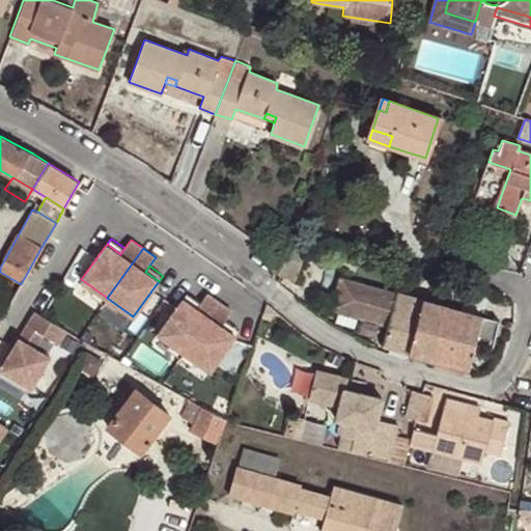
[(378,345),(429,359),(443,305),(334,277),(329,298),(359,305),(355,317),(383,326),(378,345)]
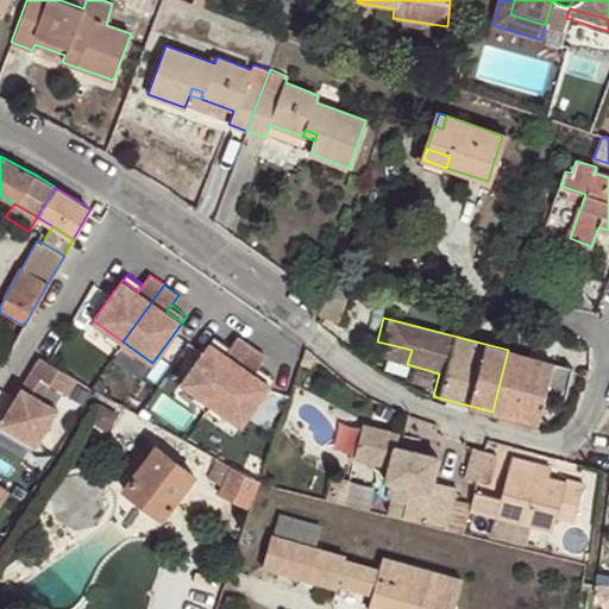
[(226,353),(231,347),(215,337),(211,343),(226,353)]
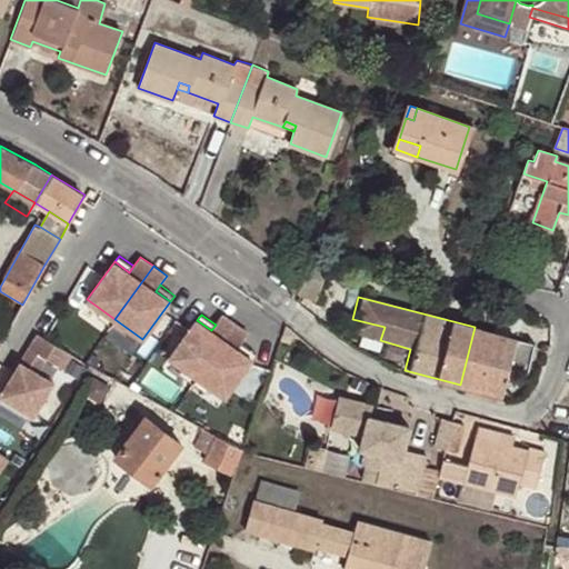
[(236,325),(222,316),(216,325),(211,330),(197,320),(169,358),(197,378),(236,325)]
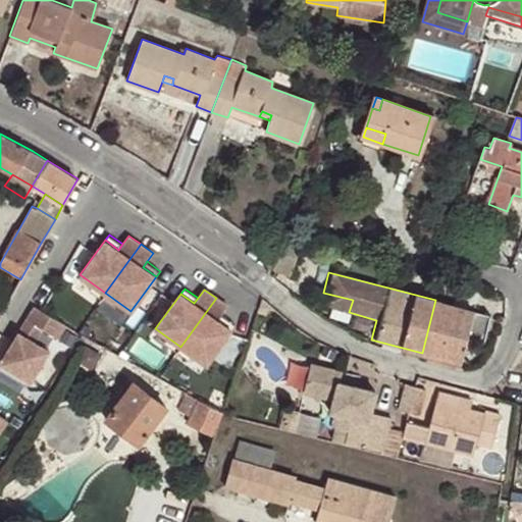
[(353,300),(323,293),(321,299),(325,306),(349,312),(353,300)]
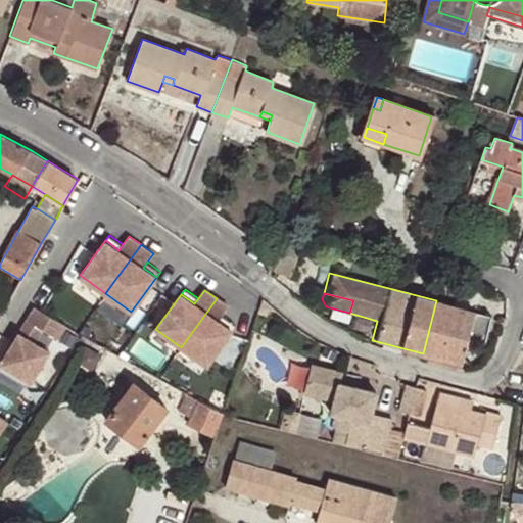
[(217,298),(181,347),(206,366),(232,331),(219,321),(222,316),(229,306),(217,298)]
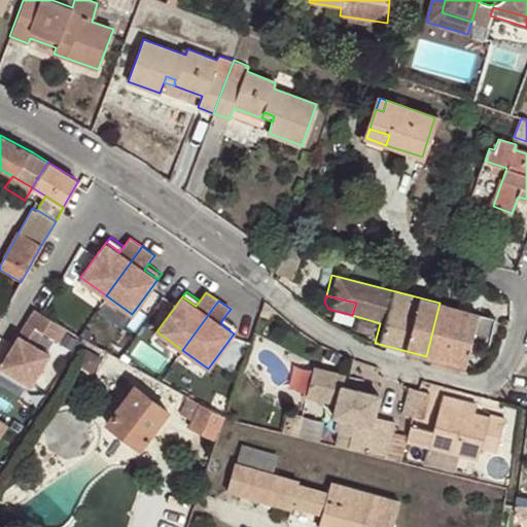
[(476,313),(440,303),(426,356),(462,366),(468,340),(476,313)]
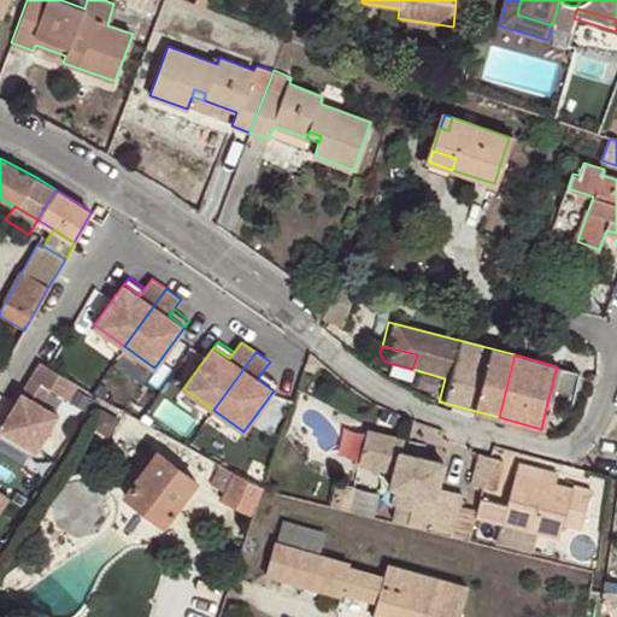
[(41,360),(31,376),(50,387),(68,399),(77,383),(41,360)]
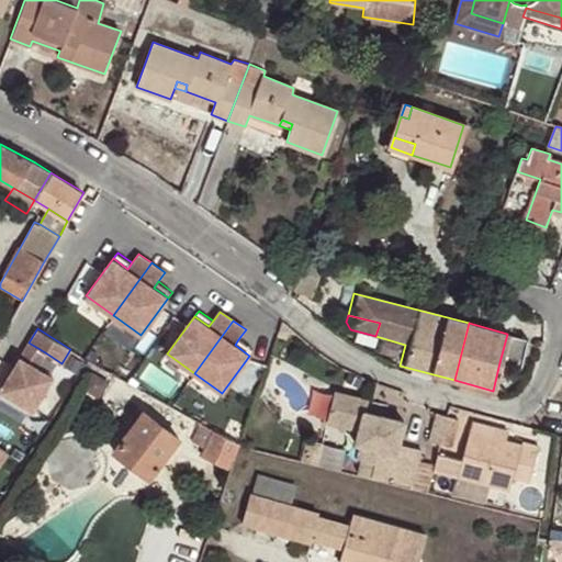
[(526,338),(507,334),(499,362),(518,367),(526,338)]
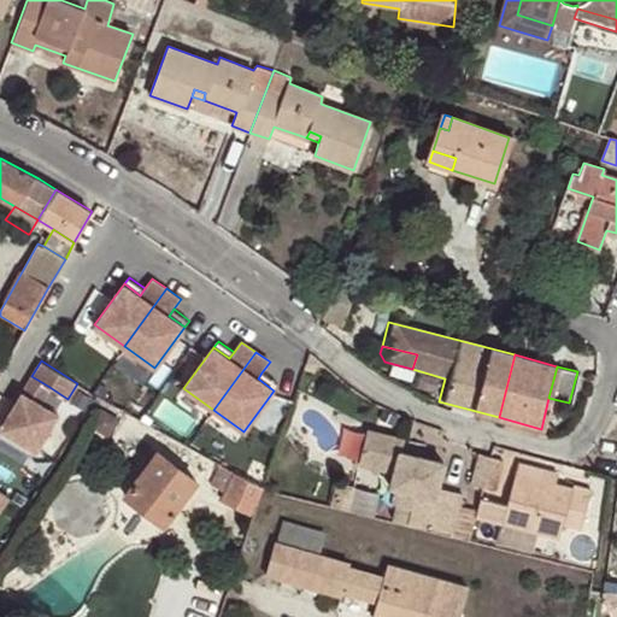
[(258,378),(274,391),(278,383),(262,372),(258,378)]
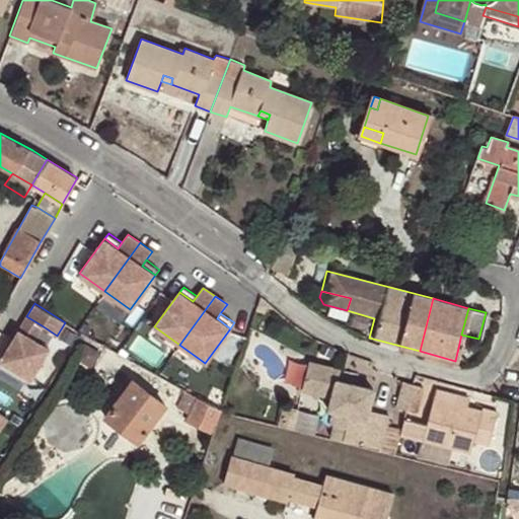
[(33,339),(42,325),(26,316),(18,329),(33,339)]
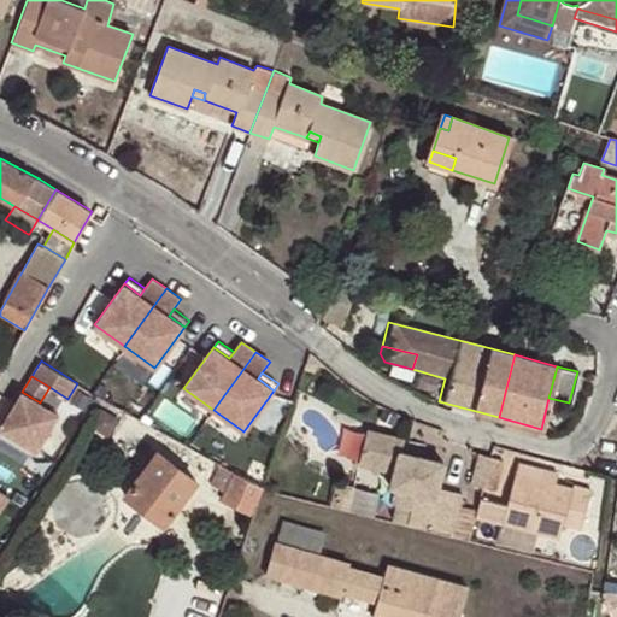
[(0,427),(36,450),(58,413),(40,403),(22,392),(0,424),(0,427)]
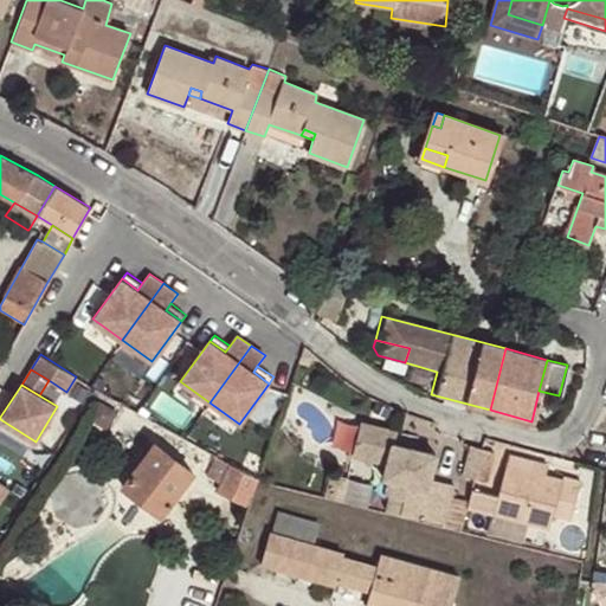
[(392,483),(388,501),(401,504),(399,519),(462,533),(468,508),(470,502),(452,497),(456,488),(432,481),(438,456),(393,444),(395,432),(361,424),(353,456),(385,465),(381,479),(392,483)]
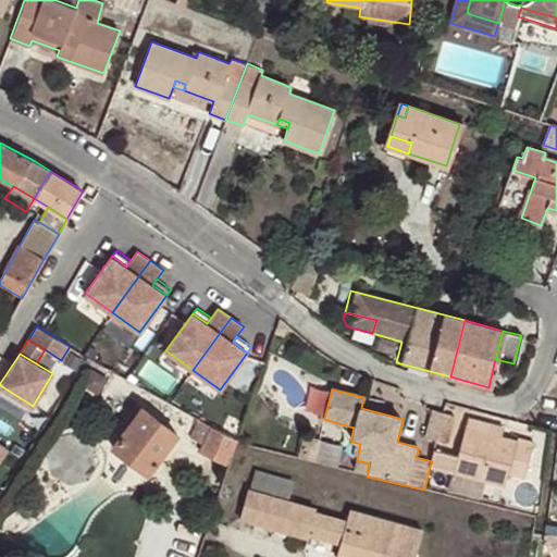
[(141,408),(113,446),(149,473),(177,434),(141,408)]
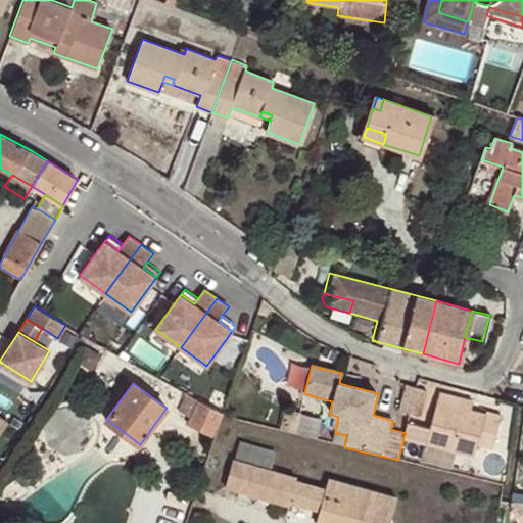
[(110,398),(100,391),(93,402),(102,410),(110,398)]
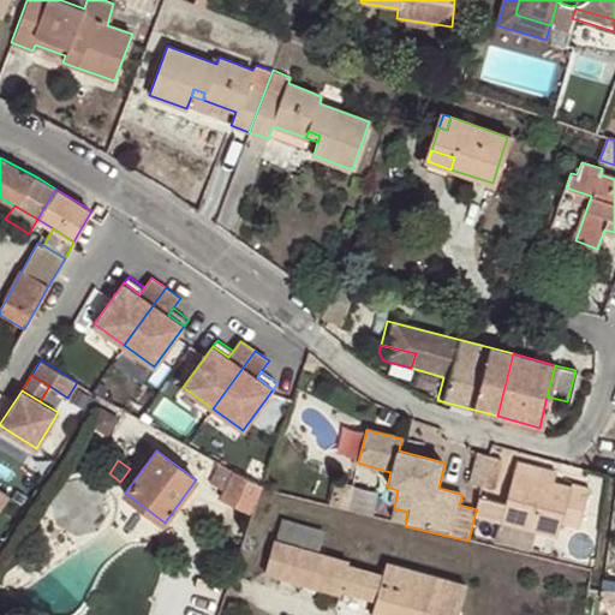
[(221,497),(254,515),(263,489),(263,487),(219,463),(209,482),(224,490),(221,497)]
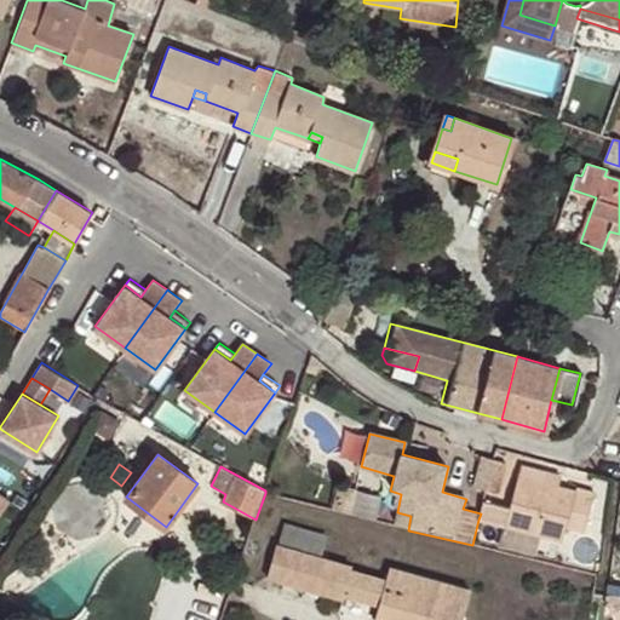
[(521,476),(558,486),(560,476),(524,466),(521,476)]
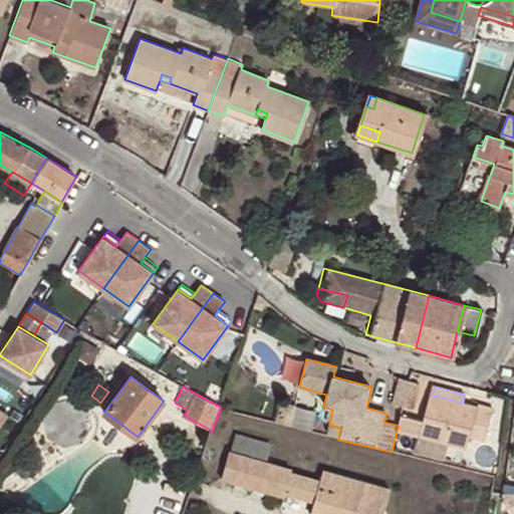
[(491,410),(463,403),(432,395),(430,395),(423,422),(402,417),(399,426),(397,431),(419,437),(449,444),(465,449),(469,437),(483,440),(491,410)]
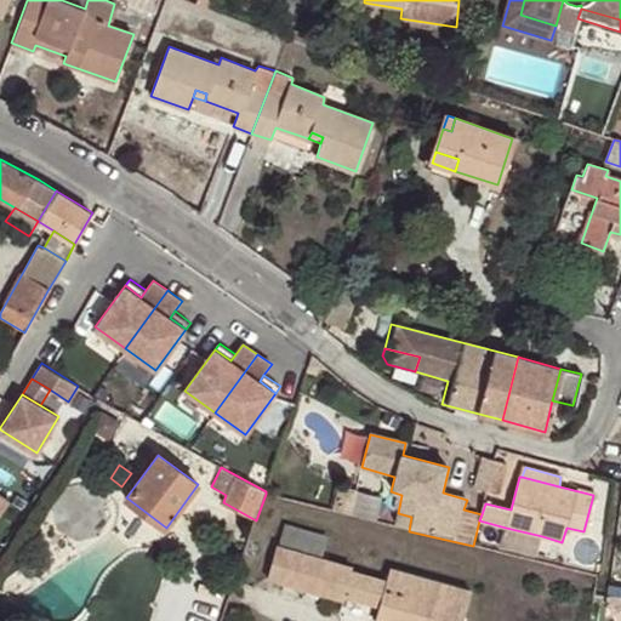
[(411,517),(398,513),(394,528),(409,531),(411,517)]
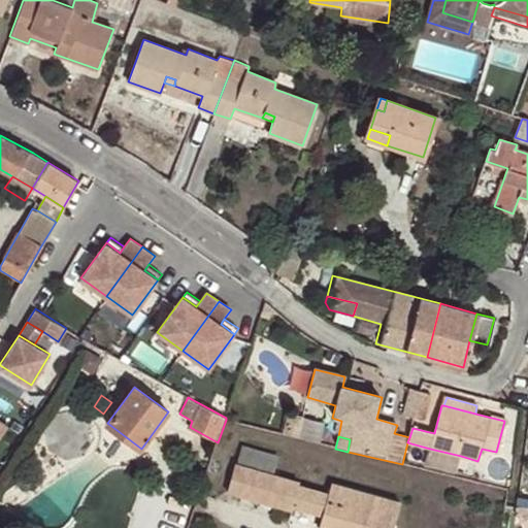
[(243,449),(238,465),(266,472),(271,474),(275,457),(243,449)]
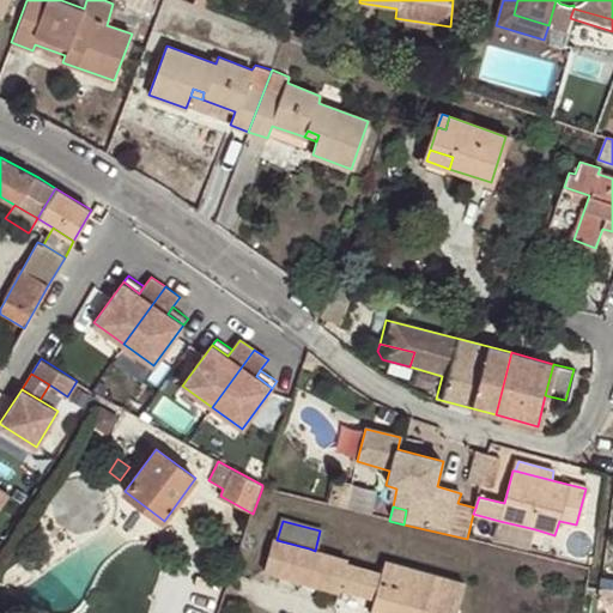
[(530,548),(535,529),(499,521),(495,539),(530,548)]
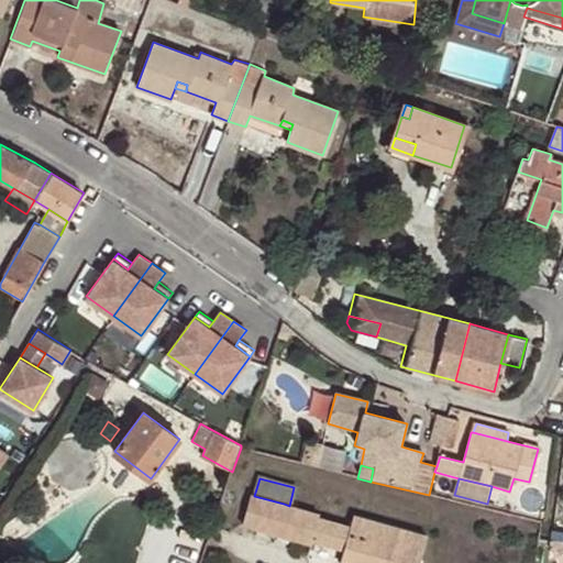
[(284,504),(254,496),(251,495),(243,525),(276,533),(284,504)]
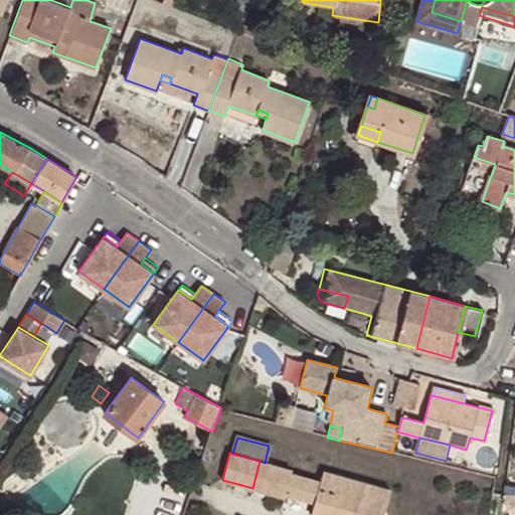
[(265,463),(260,461),(252,488),(268,492),(274,466),(265,463)]
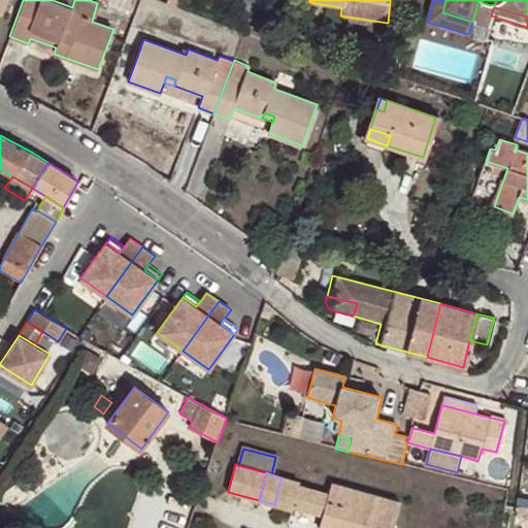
[(297,482),(281,477),(274,504),(290,508),(292,505),(323,515),(320,527),(391,527),(398,502),(332,484),(329,495),(297,486),(297,482)]
